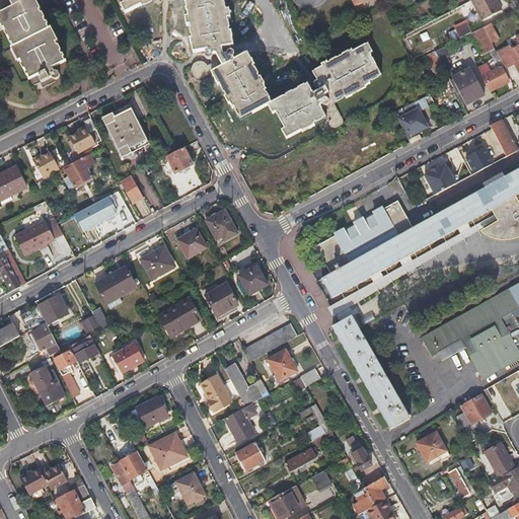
[(11,46),(12,49),(19,62),(21,65),(19,66),(22,71),(24,70),(25,74),(24,75),(25,78),(27,77),(31,84),(35,85),(41,83),(44,88),(56,82),(55,81),(59,79),(60,71),(56,62),(67,57),(65,54),(64,54),(61,51),(63,50),(60,44),(59,45),(57,41),(51,28),(49,25),(51,24),(49,20),(48,21),(46,18),(47,17),(45,13),(44,14),(42,11),(40,12),(32,0),(0,0),(0,15),(1,15),(7,28),(3,29),(5,33),(3,34),(6,40),(8,39),(9,42),(8,44),(9,47),(11,46)]
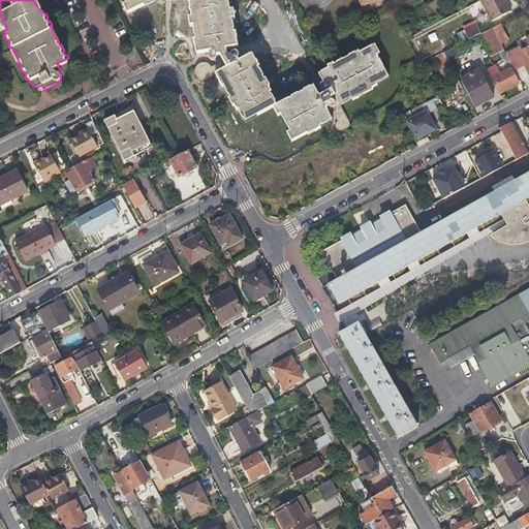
[(33,0),(40,12),(42,11),(37,0),(33,0)]
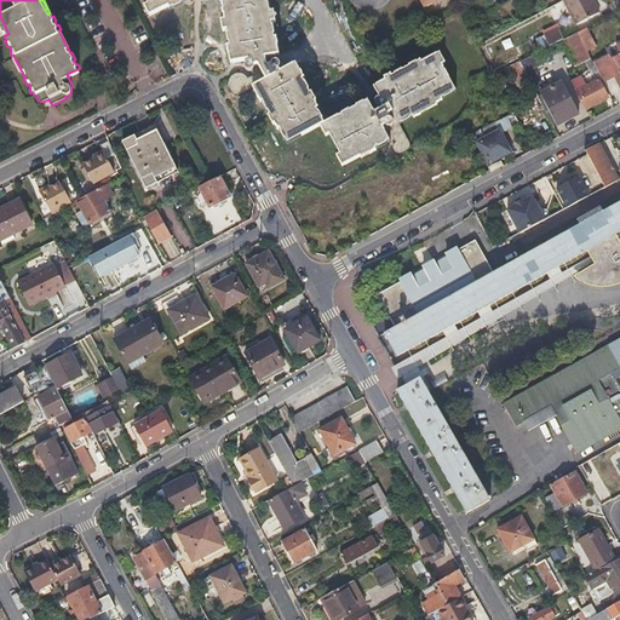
[(276,122),(287,143),(320,127),(319,125),(322,124),(315,109),(317,107),(296,63),(280,70),(279,69),(279,63),(275,61),(271,58),(271,56),(279,55),(274,24),(276,23),(274,11),(270,12),(267,0),(148,0),(149,3),(145,5),(151,15),(170,5),(172,10),(185,3),(188,4),(190,3),(195,0),(201,0),(202,5),(219,1),(218,0),(220,0),(224,18),(220,19),(222,29),(224,29),(230,61),(247,57),(247,59),(246,61),(246,64),(247,68),(250,70),(252,70),(254,74),(252,76),(250,73),(245,70),(240,70),(235,72),(230,75),(228,81),(229,87),(231,93),(237,96),(245,97),(250,95),(253,90),(271,124),(276,122)]
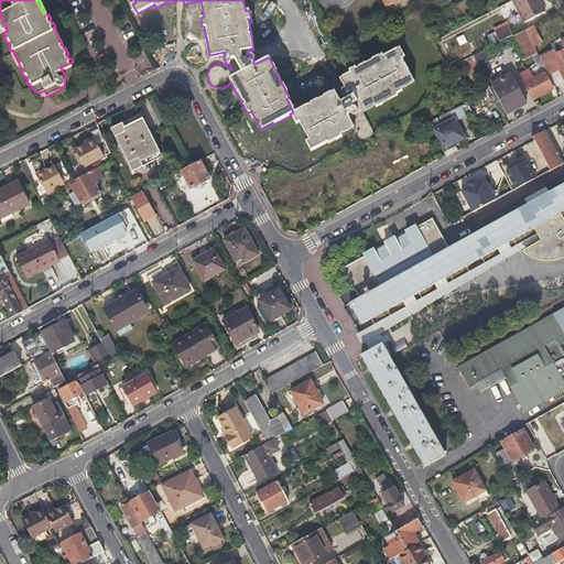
[(537,0),(512,0),(523,22),(543,12),(537,0)]
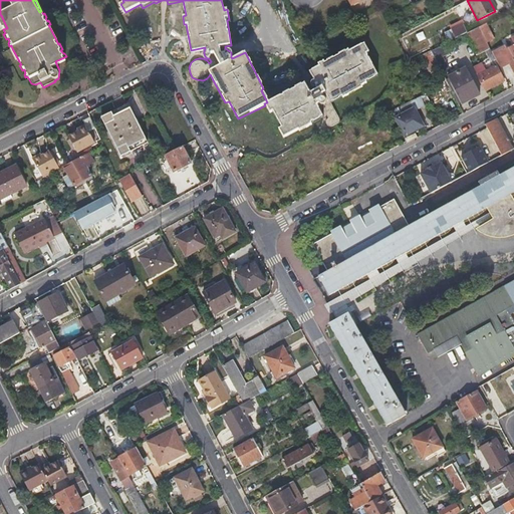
[(451,31),(455,39),(468,32),(464,25),(451,31)]
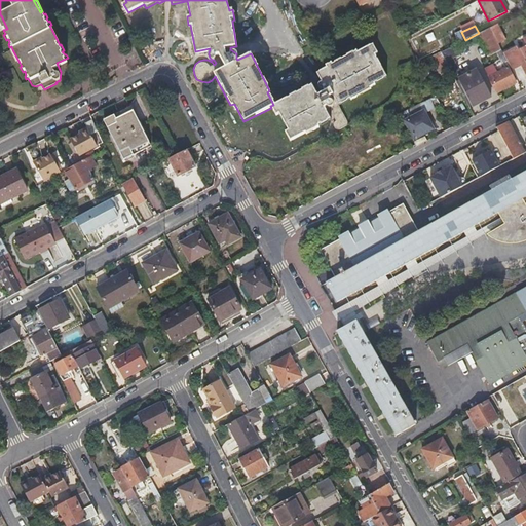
[(503,54),(509,51),(494,26),(490,28),(500,49),(503,54)]
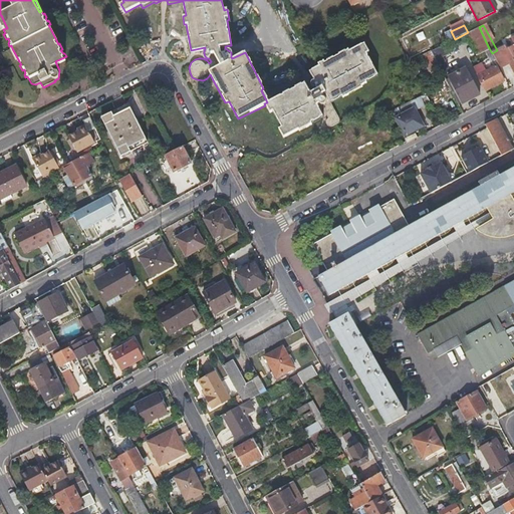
[(50,28),(56,40),(59,39),(53,27),(50,28)]
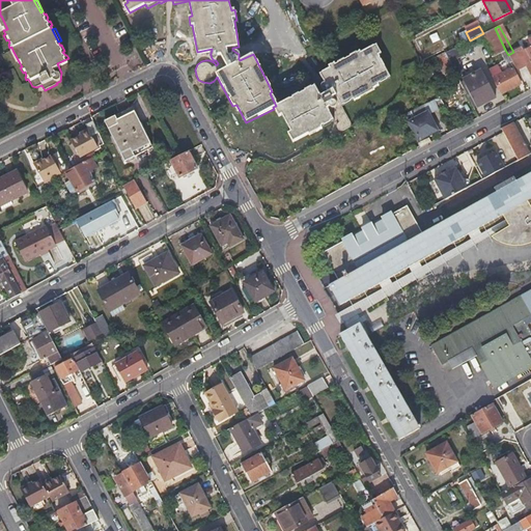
[(483,33),(495,55),(505,50),(495,28),(483,33)]
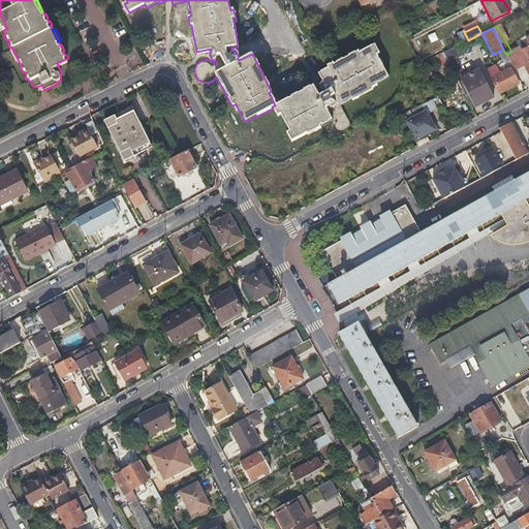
[(509,61),(516,72),(526,67),(528,73),(528,37),(526,39),(528,44),(528,47),(522,51),(520,48),(511,52),(506,55),(508,59),(509,61)]
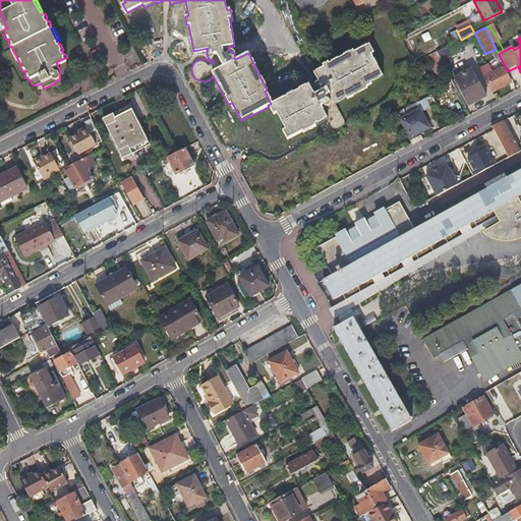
[(281,131),(286,140),(300,132),(302,134),(314,128),(313,125),(325,119),(320,108),(322,106),(325,108),(329,108),(335,105),(366,89),(364,85),(382,75),(370,53),(373,51),(369,43),(354,52),(352,49),(323,64),(324,66),(312,71),(316,80),(313,81),(313,85),(309,88),(308,84),(285,97),(271,104),(268,105),(269,107),(273,115),(275,113),(284,130),(281,131)]
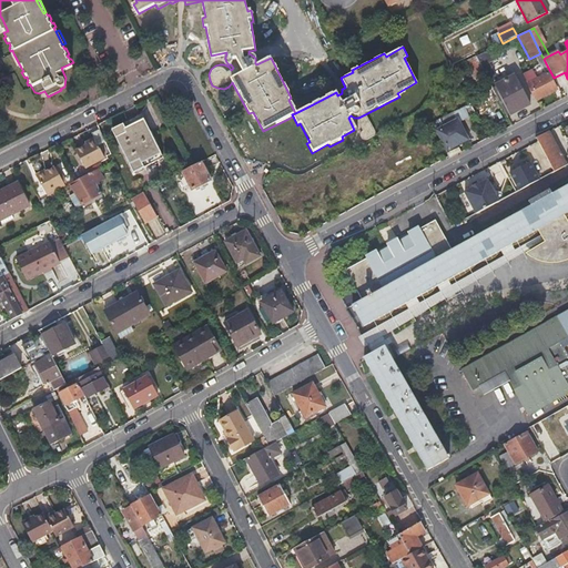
[(21,68),(13,53),(10,54),(18,69),(21,68)]
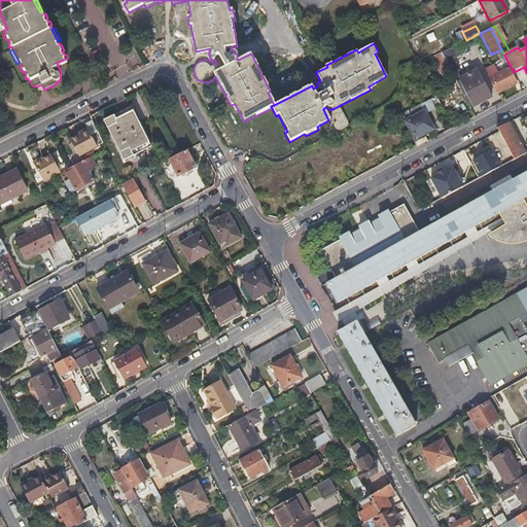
[(440,71),(451,65),(449,60),(457,56),(454,50),(445,55),(444,54),(433,59),(440,71)]
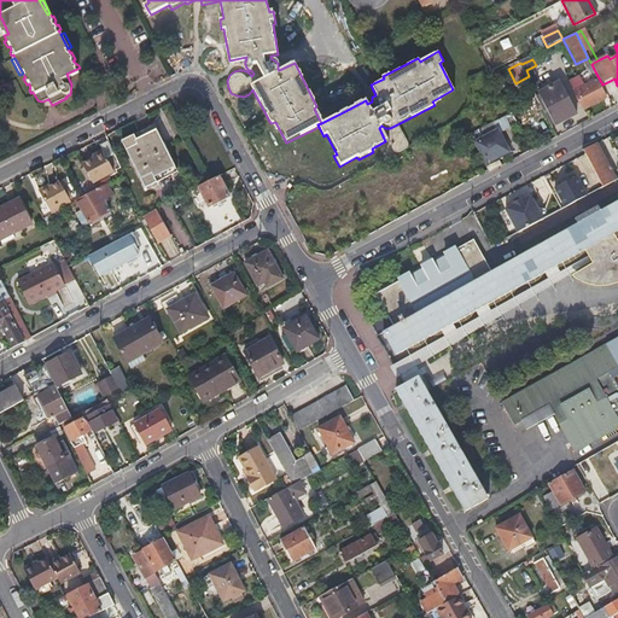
[(573,91),(583,110),(606,98),(596,79),(573,91)]
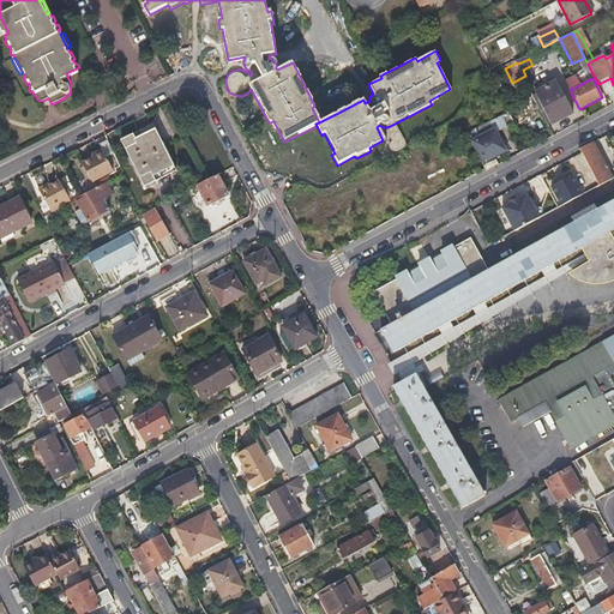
[(572,113),(558,85),(537,96),(552,124),(572,113)]
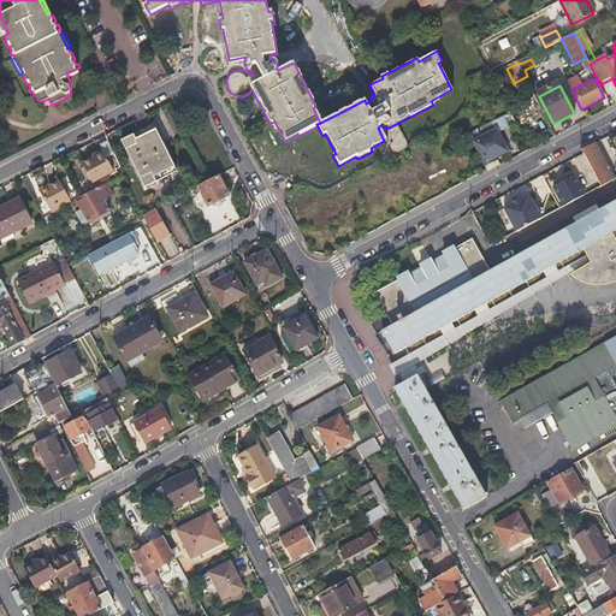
[(510,113),(520,134),(523,140),(546,129),(537,110),(529,112),(526,105),(510,113)]
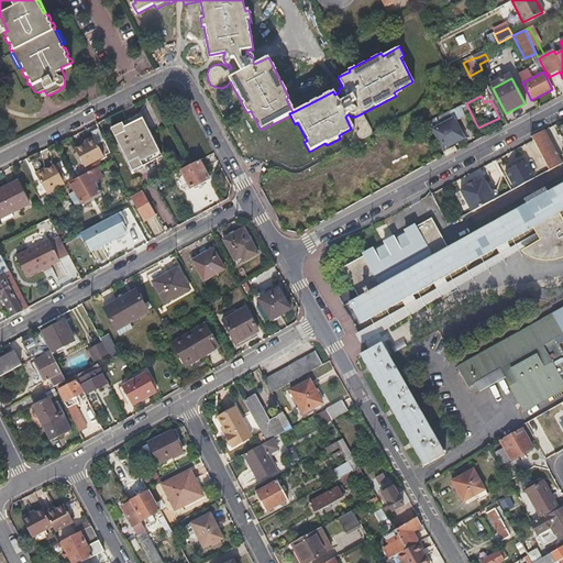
[(466,103),(460,107),(470,125),(475,122),(466,103)]
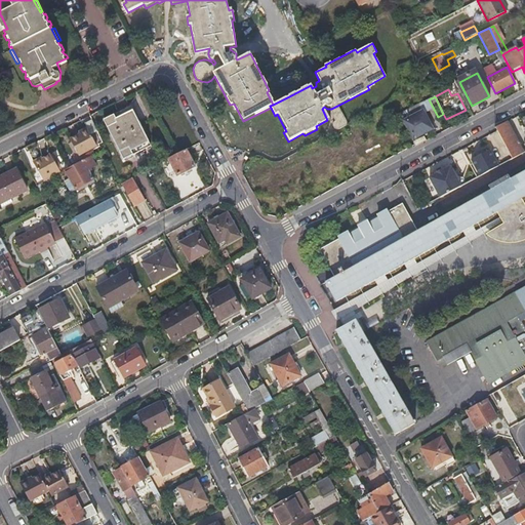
[(398,115),(402,123),(405,122),(413,136),(430,128),(422,114),(420,103),(398,115)]
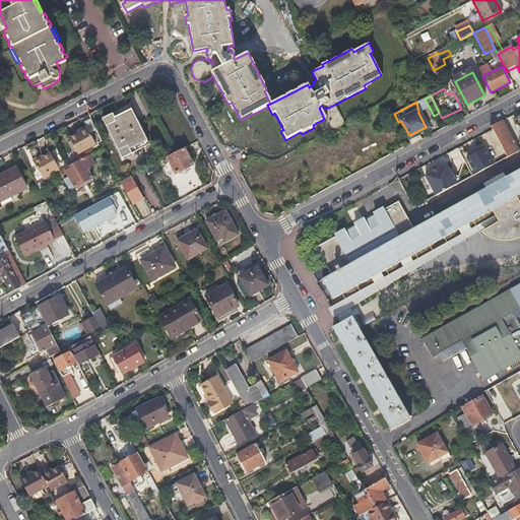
[(149,144),(129,105),(103,119),(123,157),(149,144)]
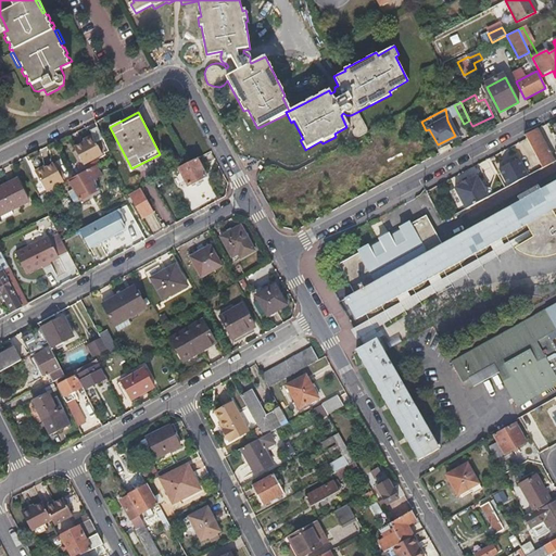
[(353,136),(356,138),(361,138),(364,136),(366,134),(366,128),(364,123),(357,112),(351,115),(352,117),(352,119),(352,123),(353,124),(351,128),(351,133),(353,136)]
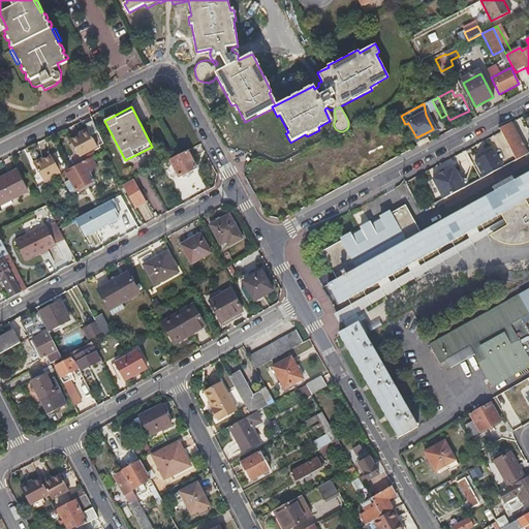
[(500,123),(497,125),(501,132),(516,160),(526,154),(507,119),(500,123)]
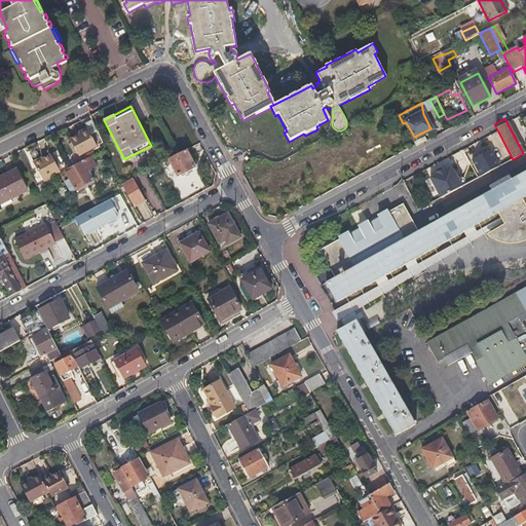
[(98,145),(88,127),(79,133),(80,135),(71,140),(79,155),(98,145)]
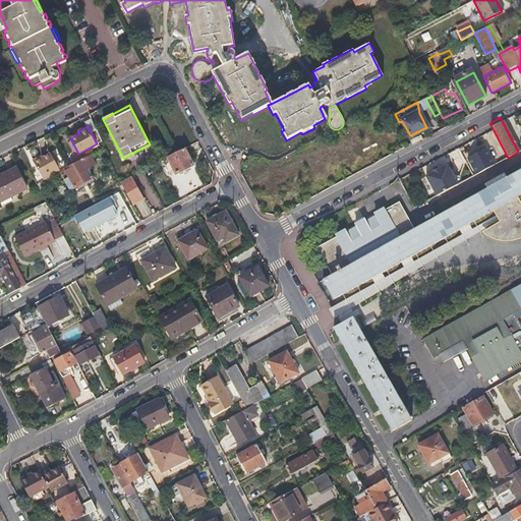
[(184,149),(176,153),(167,157),(176,174),(192,165),(184,149)]
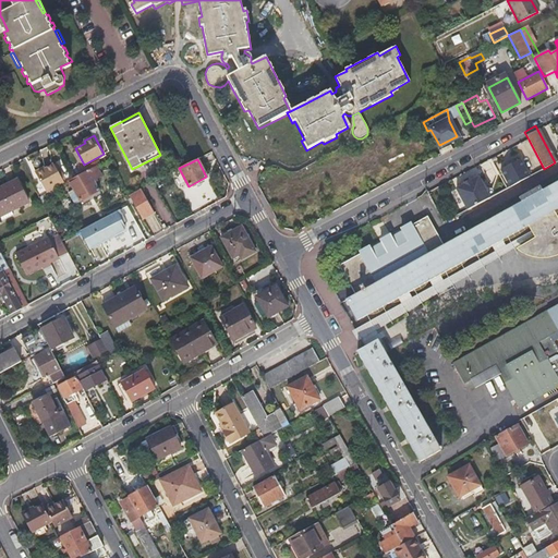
[(500,170),(510,187),(530,177),(520,159),(500,170)]
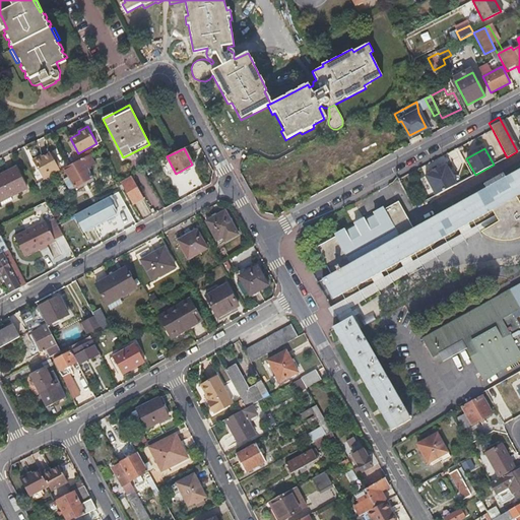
[(34,160),(44,180),(61,171),(51,153),(43,157),(42,155),(34,160)]
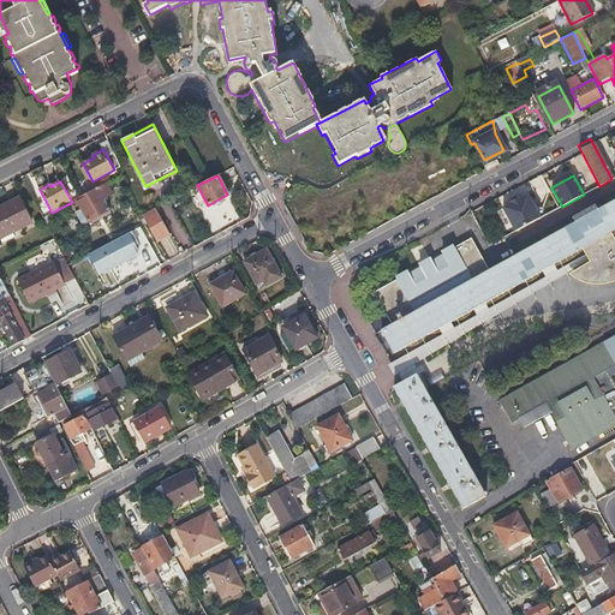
[(106,183),(83,196),(76,199),(88,222),(109,210),(103,199),(113,195),(106,183)]
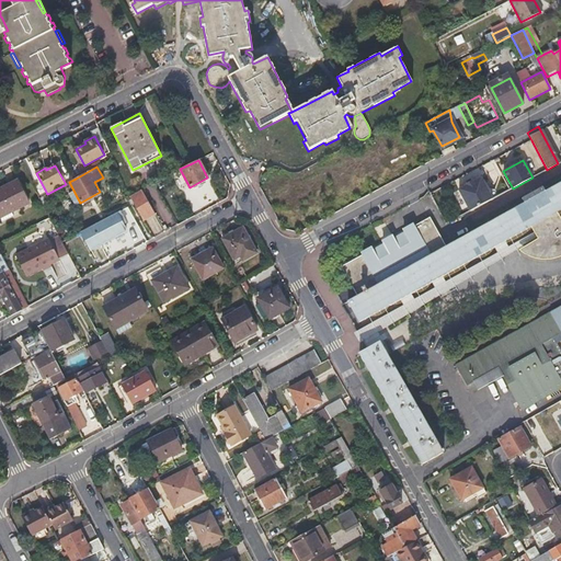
[(458,191),(470,212),(479,207),(492,199),(481,179),(472,183),(472,182),(466,185),(467,186),(458,191)]
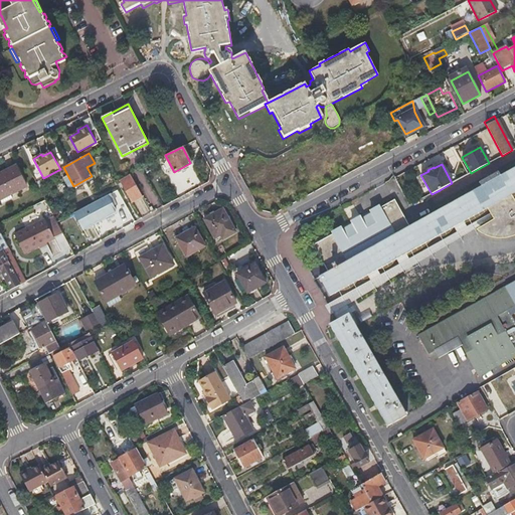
[(27,186),(16,166),(0,174),(0,198),(2,204),(13,198),(11,195),(27,186)]
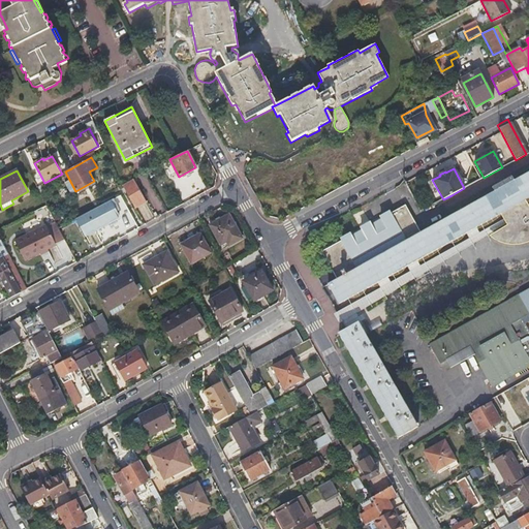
[(528,197),(528,173),(421,234),(405,207),(321,252),(337,280),(329,285),(339,304),(499,214),(507,227),(492,236),(494,238),(499,240),(503,241),(508,242),(515,242),(521,241),(528,240),(528,238),(528,205),(526,200),(528,197)]
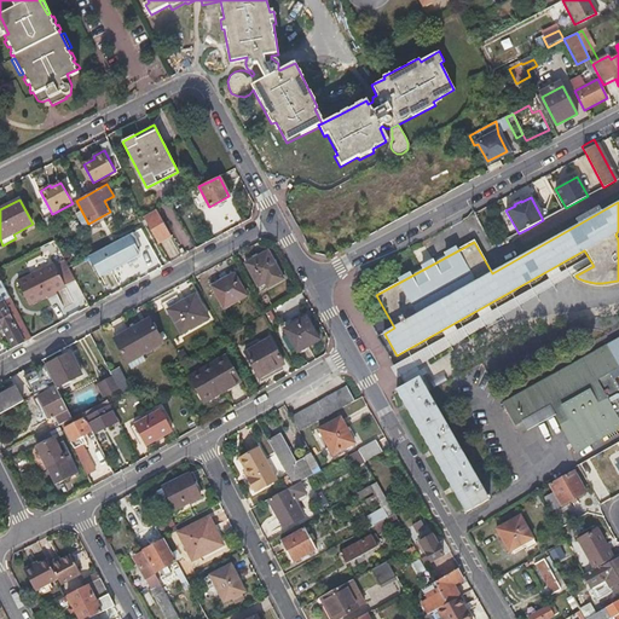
[(156,209),(143,217),(149,227),(158,244),(172,236),(156,209)]
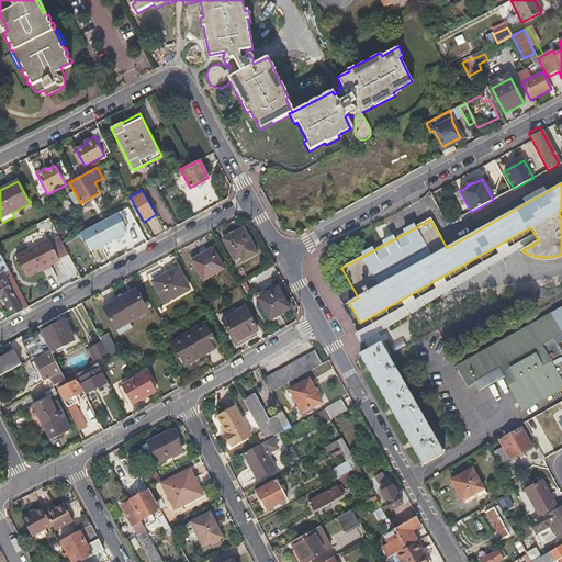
[(80,233),(82,236),(119,216),(116,213),(80,233)]
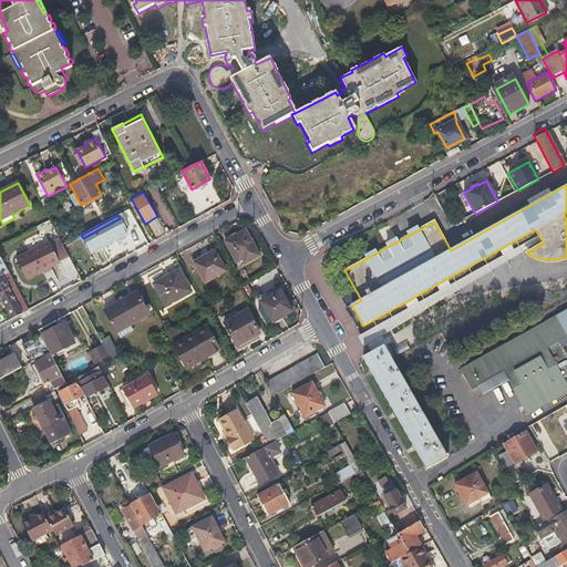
[(120,218),(83,238),(92,253),(127,234),(120,218)]
